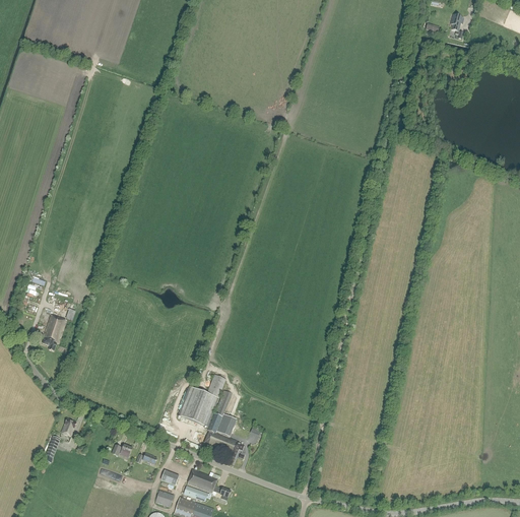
[(455,13),(451,27),(456,28),(455,31),(459,33),(458,36),(461,37),(463,29),(459,28),(459,29),(458,28),(460,20),(462,20),(463,15),(461,14),(460,15),(455,13)]
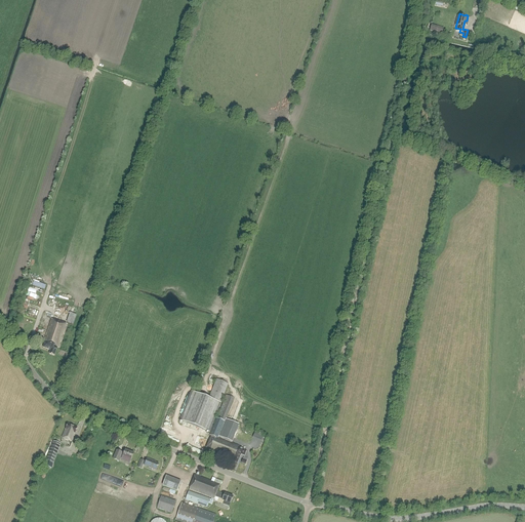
[(431,24),(429,29),(441,32),(443,27),(431,24)]
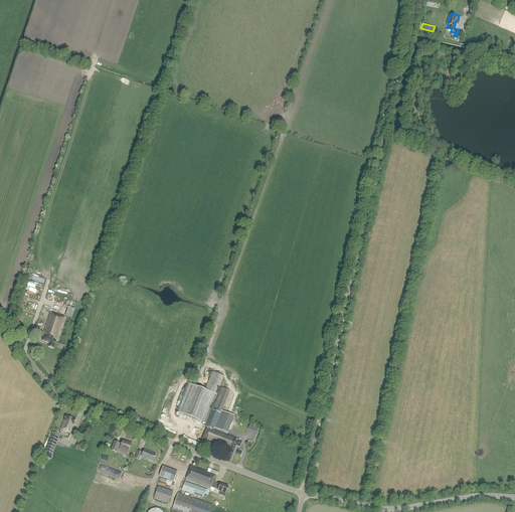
[(70,303),(67,313),(73,315),(76,305),(70,303)]
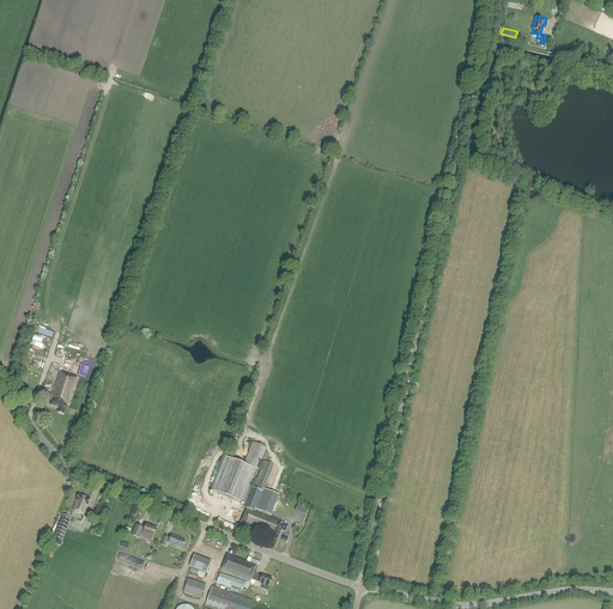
[(68,402),(78,375),(60,369),(52,395),(49,402),(59,405),(58,409),(64,412),(67,402),(68,402)]
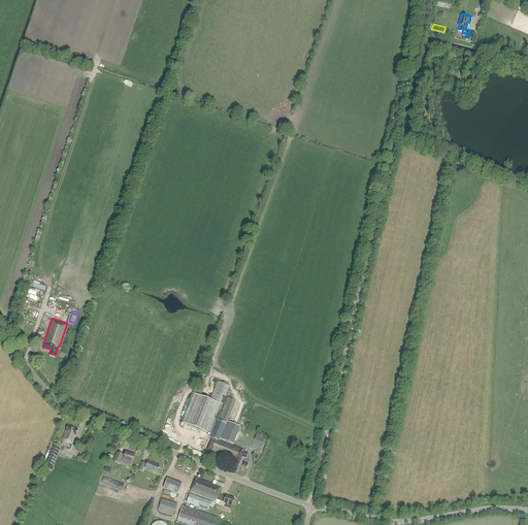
[(241,446),(232,443),(219,436),(227,419),(235,397),(227,394),(215,425),(212,425),(225,393),(229,383),(218,379),(210,397),(193,391),(182,420),(210,431),(209,433),(211,433),(210,435),(212,435),(206,449),(218,453),(234,460),(233,460),(238,462),(242,454),(245,456),(248,450),(240,447),(241,446)]
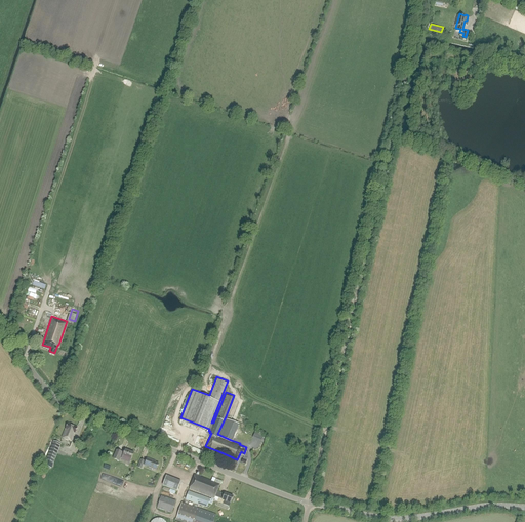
[(72,438),(77,425),(68,420),(62,435),(72,438)]
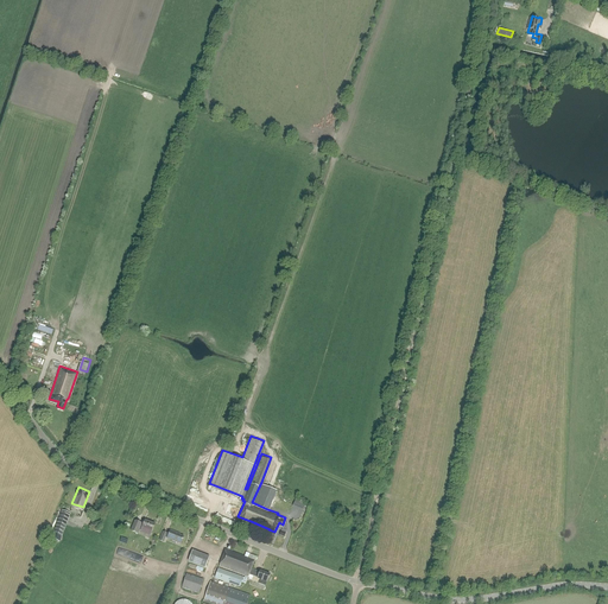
[(296,495),(293,503),(303,507),(305,498),(296,495)]
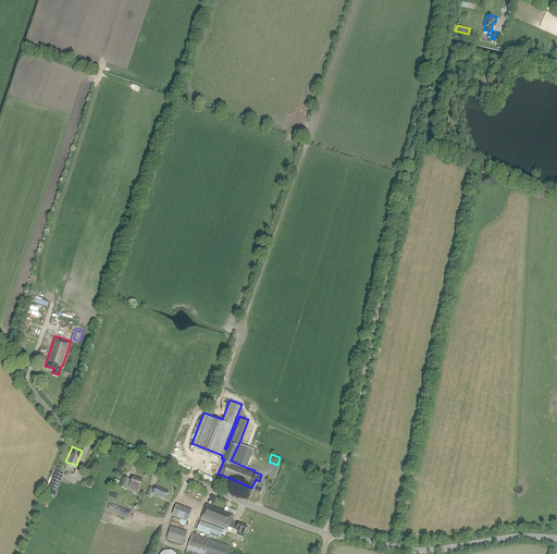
[(64,468),(57,465),(47,491),(54,494),(64,468)]
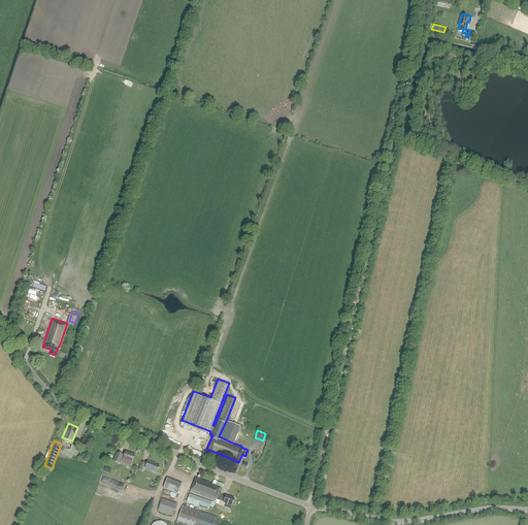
[(134,453),(126,450),(124,453),(117,450),(113,458),(119,461),(120,458),(130,462),(134,453)]
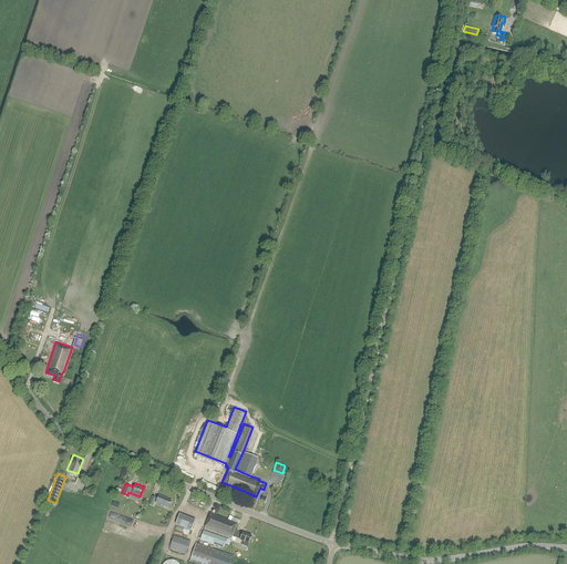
[(152,493),(148,502),(153,503),(154,499),(156,499),(155,500),(168,505),(172,499),(167,496),(167,495),(158,492),(157,496),(155,495),(156,495),(152,493)]
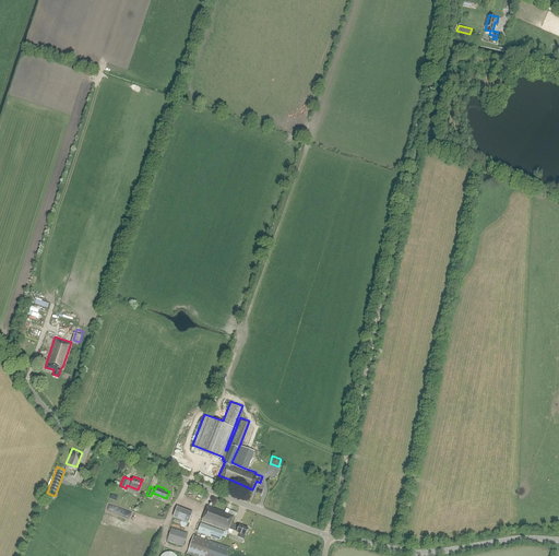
[(248,525),(239,522),(239,524),(230,521),(234,513),(207,503),(201,518),(225,527),(225,529),(201,520),(198,529),(221,537),(223,533),(226,534),(227,531),(228,528),(232,530),(233,527),(237,529),(237,530),(239,530),(238,534),(244,536),(246,533),(248,525)]
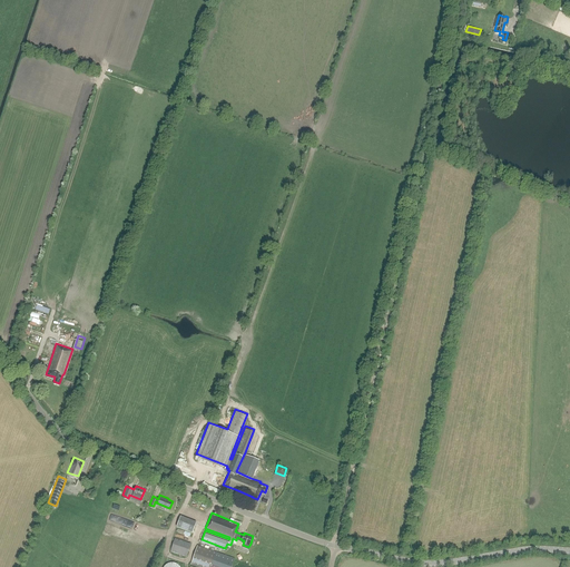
[(193,530),(197,519),(180,514),(177,524),(193,530)]
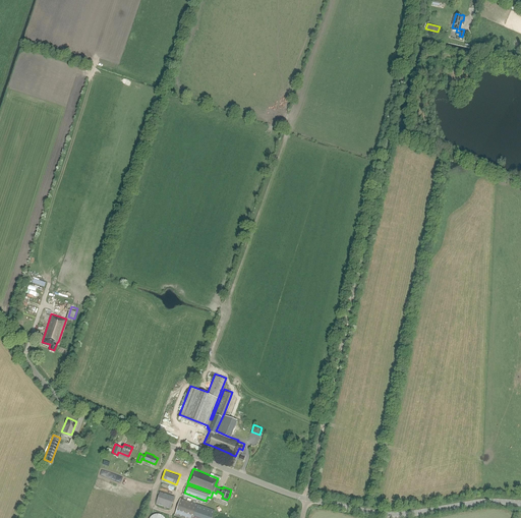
[(160,490),(157,501),(171,506),(175,494),(160,490)]
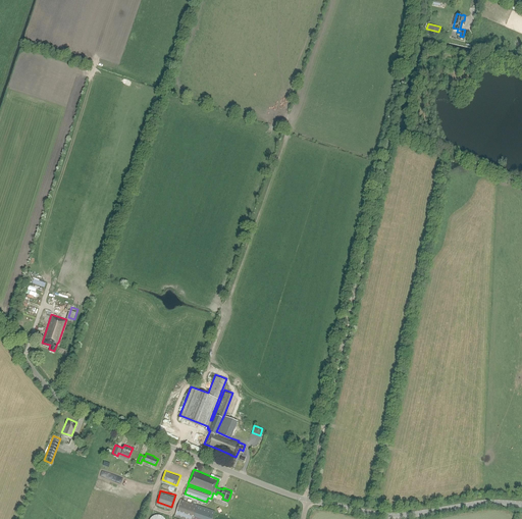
[(180,497),(174,514),(189,518),(211,518),(215,509),(180,497)]
